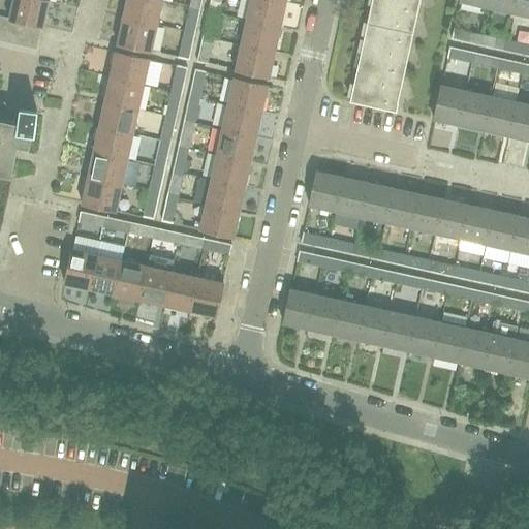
[(43,0),(12,0),(8,19),(9,20),(20,22),(31,24),(42,27),(44,27),(50,1),(43,0)]
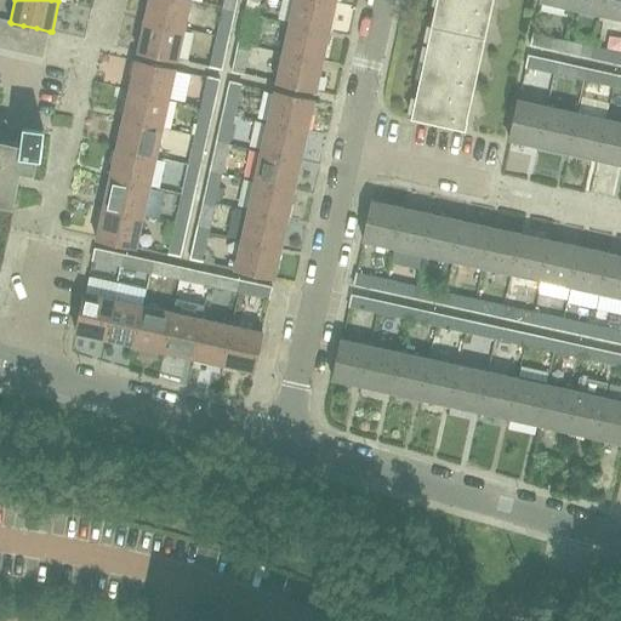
[(184,30),(192,1),(186,0),(148,0),(143,22),(184,30)]
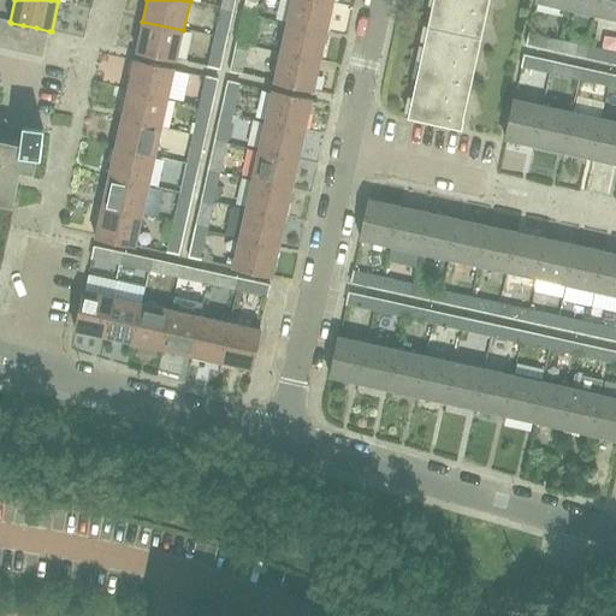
[(235,0),(223,0),(221,9),(234,11),(235,0)]
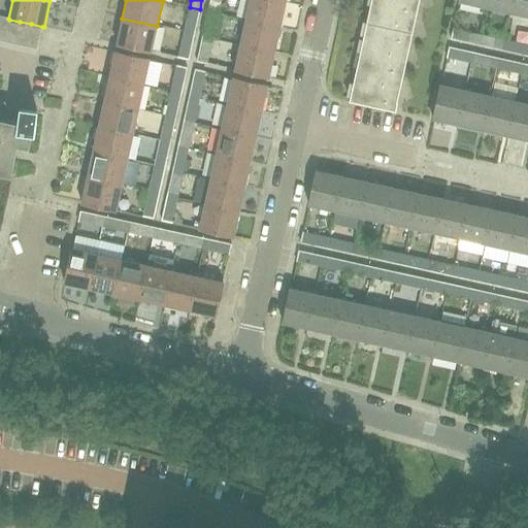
[(209,0),(208,11),(218,13),(221,0),(209,0)]
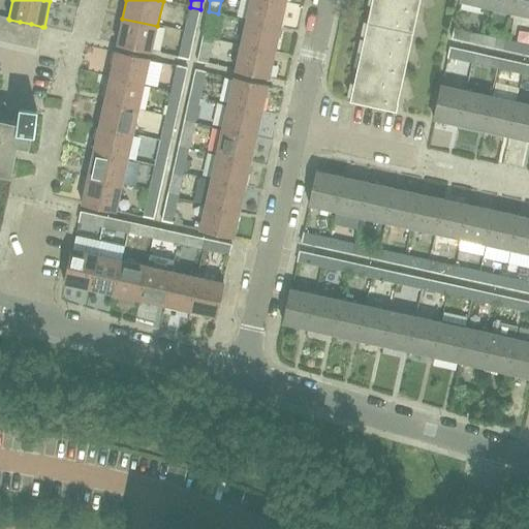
[(286,2),(277,0),(249,0),(246,19),(281,27),(286,2)]
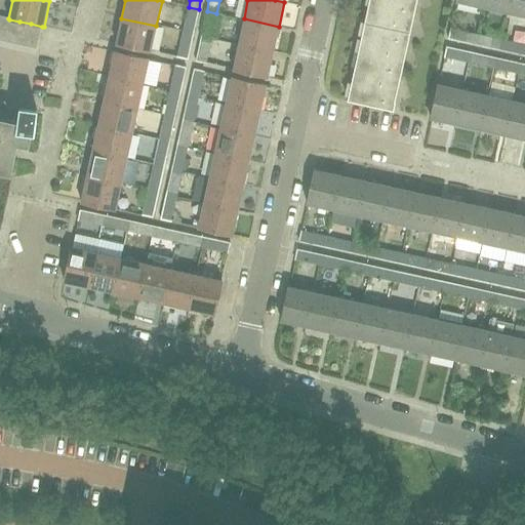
[(408,19),(412,21),(414,11),(410,10),(412,0),(369,0),(367,10),(372,11),(370,24),(365,23),(361,40),(366,42),(363,53),(358,52),(354,71),(359,72),(356,84),(351,83),(348,101),(393,111),(395,103),(390,102),(395,80),(399,81),(401,72),(397,72),(401,49),(406,50),(407,42),(403,41),(408,19)]
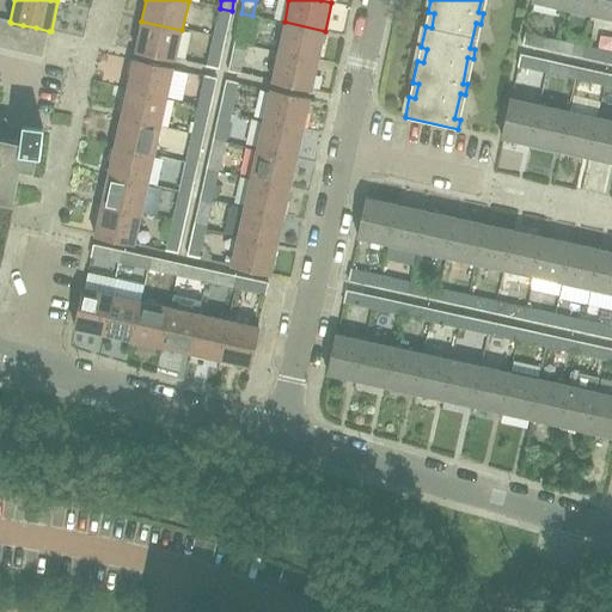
[(563,0),(562,8),(591,16),(593,0),(563,0)]
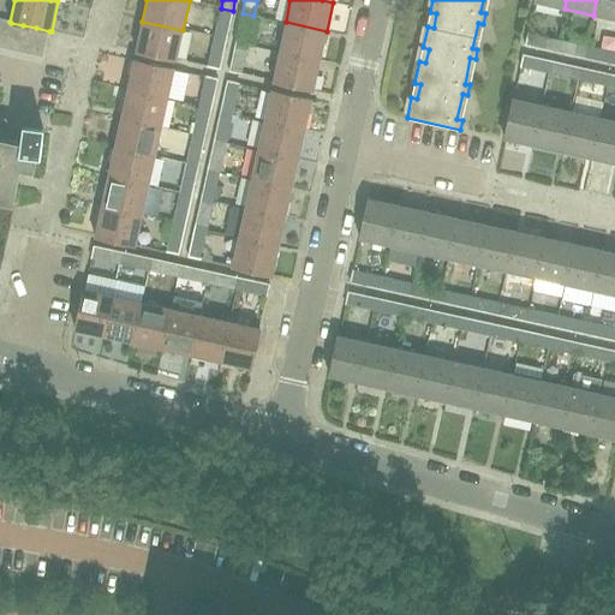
[(614,0),(596,0),(593,16),(614,19),(614,0)]
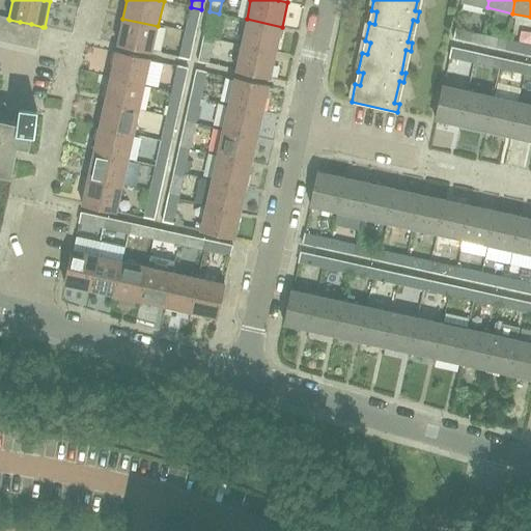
[(186,32),(195,34),(201,9),(191,7),(186,32)]
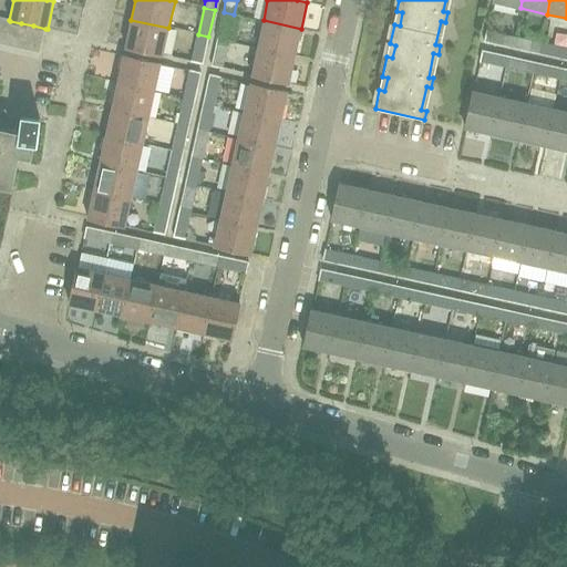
[(0,42),(4,44),(10,21),(9,20),(0,18),(0,42)]
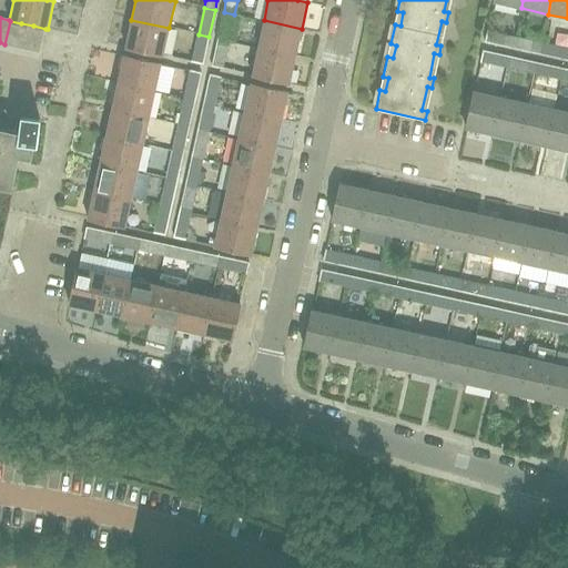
[(169,28),(131,20),(125,47),(163,56),(169,28)]
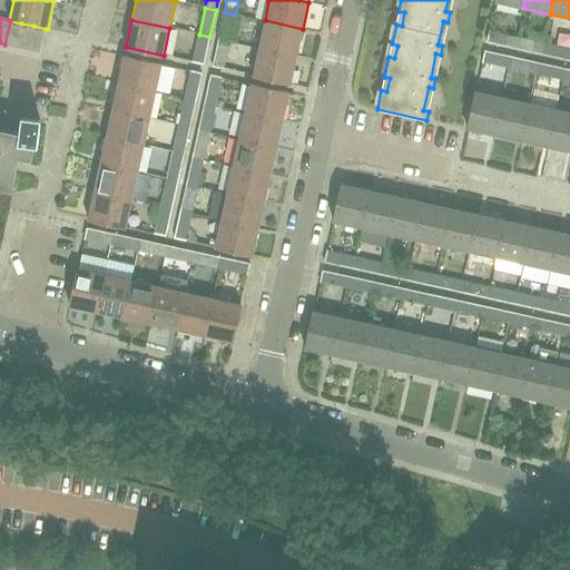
[(259,48),(297,56),(303,29),(265,20),(259,48)]
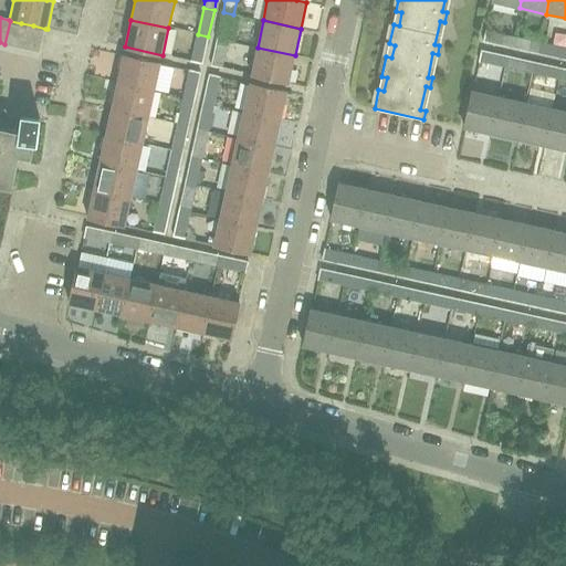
[(10,21),(4,44),(17,46),(21,23),(10,21)]
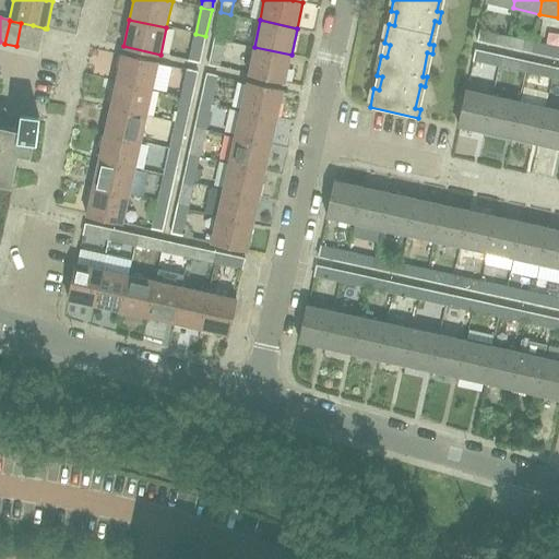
[(27,49),(33,25),(21,23),(16,46),(27,49)]
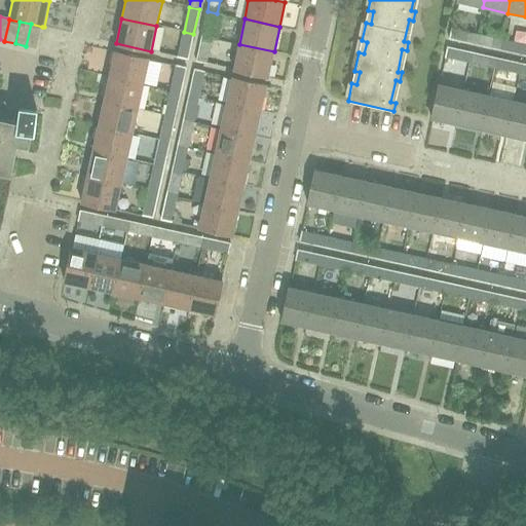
[(31,24),(26,46),(37,48),(42,27),(31,24)]
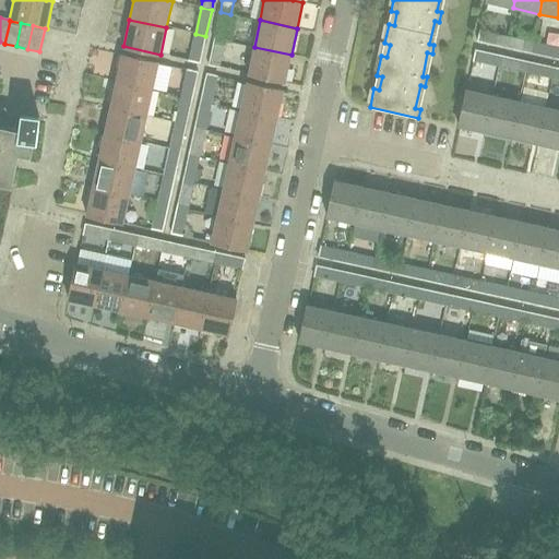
[(480,32),(478,43),(504,48),(507,37),(480,32)]
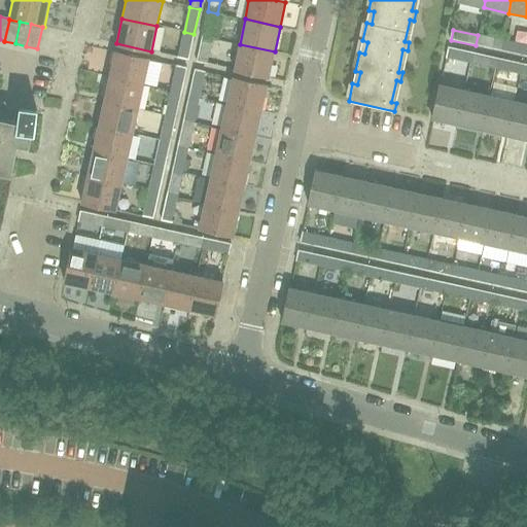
[(194,34),(184,32),(178,58),(188,60),(194,34)]
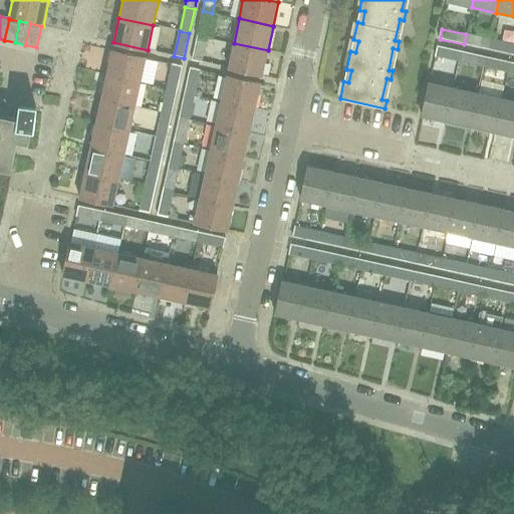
[(488,49),(490,40),(466,34),(464,44),(488,49)]
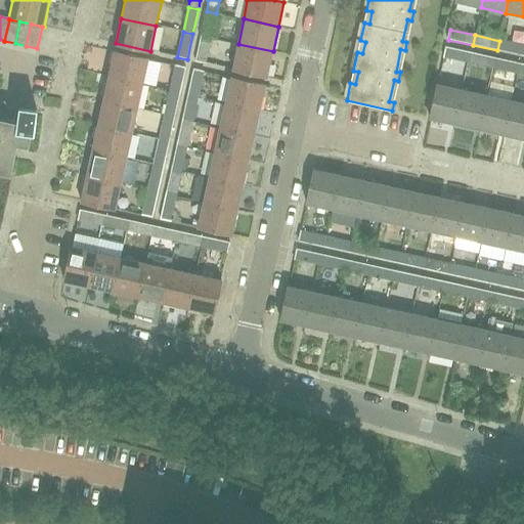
[(211,38),(201,36),(195,61),(205,63),(211,38)]
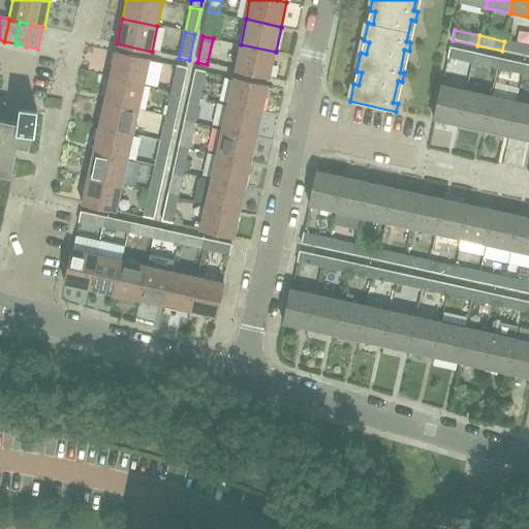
[(528,57),(528,49),(528,45),(504,41),(502,51),(528,57)]
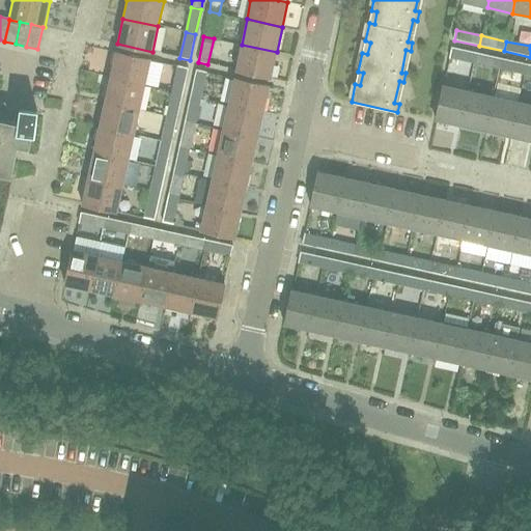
[(277,52),(242,45),(235,71),(271,78),(277,52)]
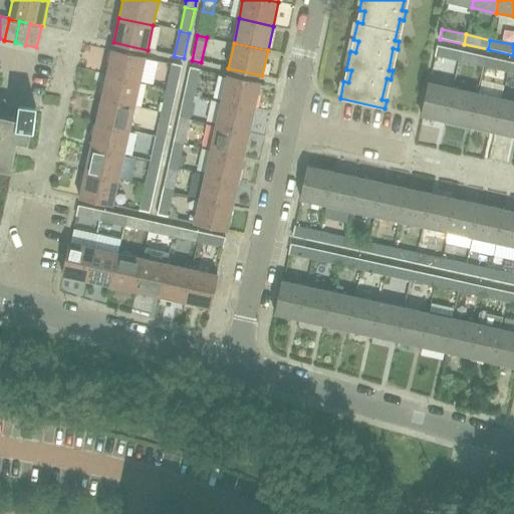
[(436,57),(460,62),(462,53),(438,47),(436,57)]
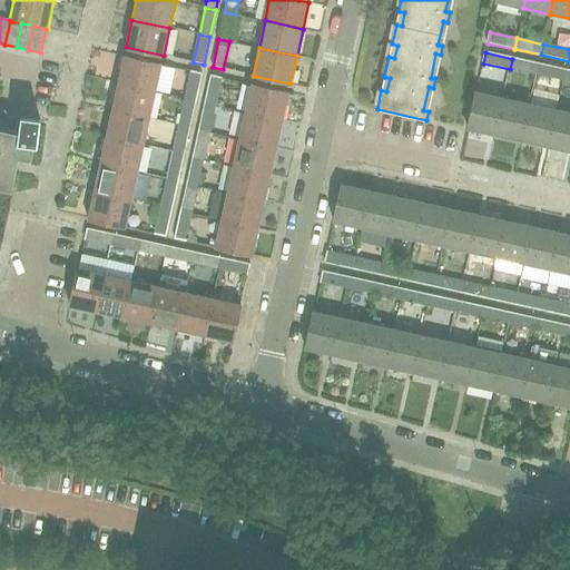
[(161,65),(124,56),(118,84),(156,92),(161,65)]
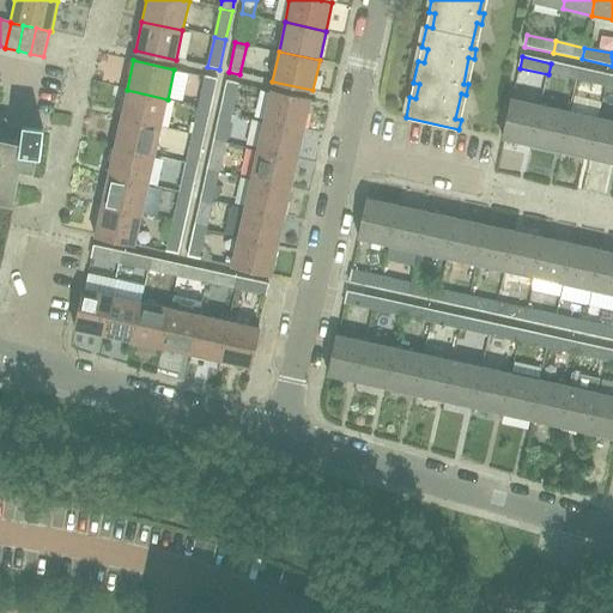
[(548,74),(577,80),(580,70),(551,64),(548,74)]
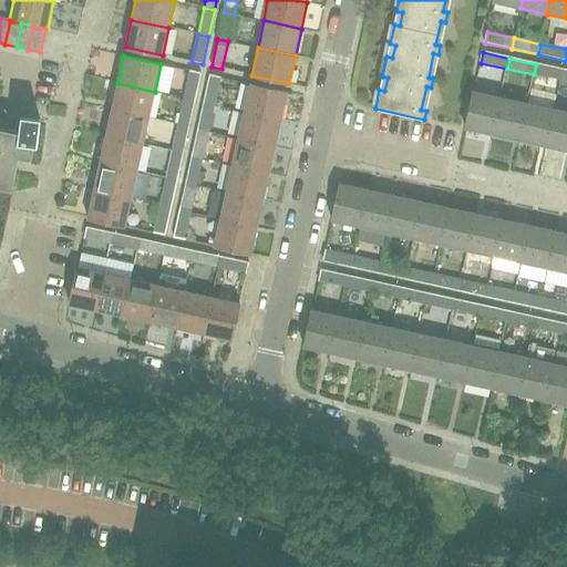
[(534,74),(560,81),(563,70),(536,64),(534,74)]
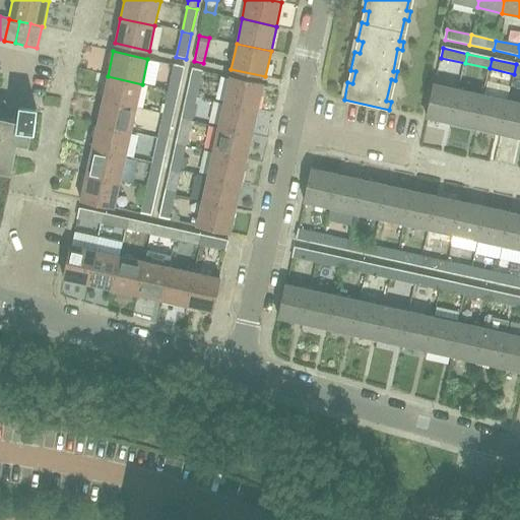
[(184,67),(174,65),(169,89),(179,92),(184,67)]
